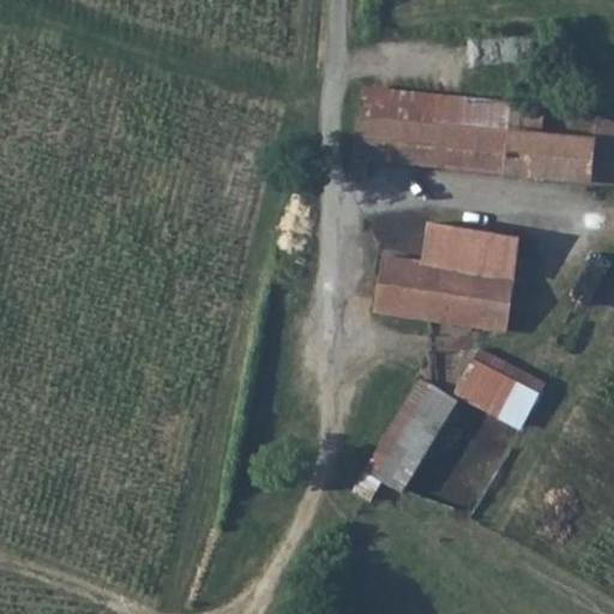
[(359,118),(351,178),(367,179),(368,163),(613,186),(613,120),(597,116),(595,142),(542,134),(545,113),(511,110),(512,100),(363,86),(361,118),(359,118)]
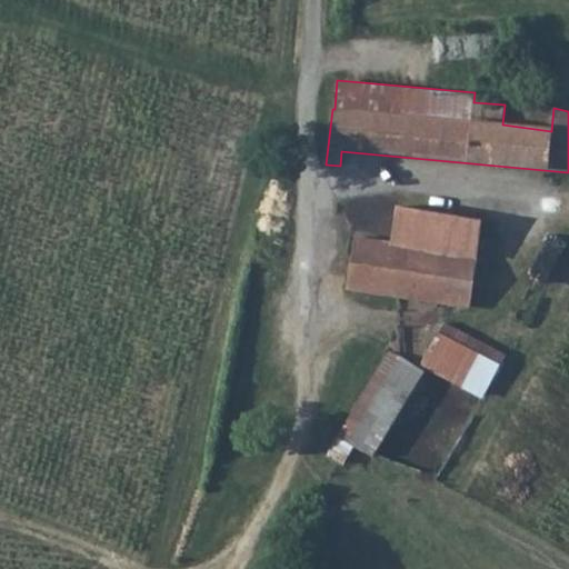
[(400,208),(395,245),(478,258),(483,222),(400,208)]
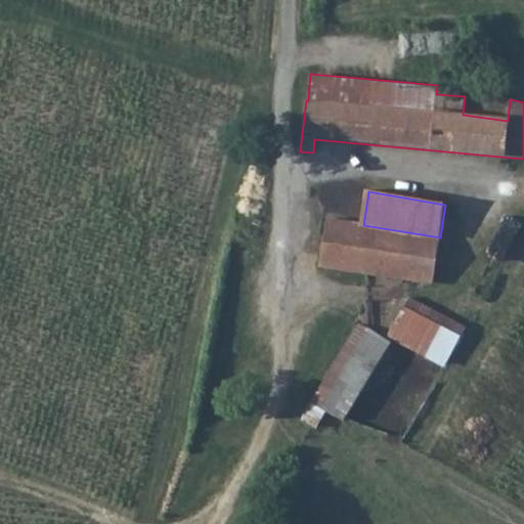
[(328,219),(319,268),(432,287),(440,237),(363,225),(328,219)]
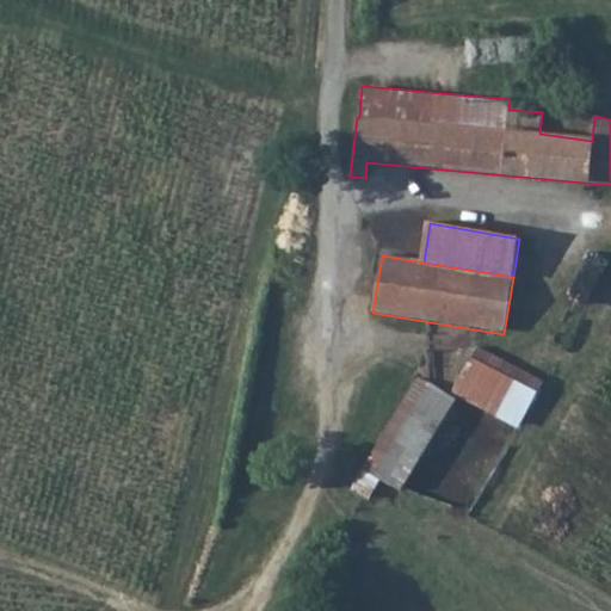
[(477,347),(452,395),(518,430),(543,381),(477,347)]
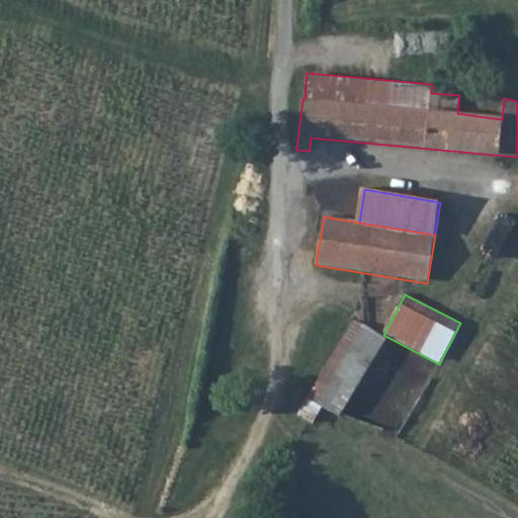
[(354,319),(297,415),(312,424),(320,408),(339,418),(385,341),(354,319)]
